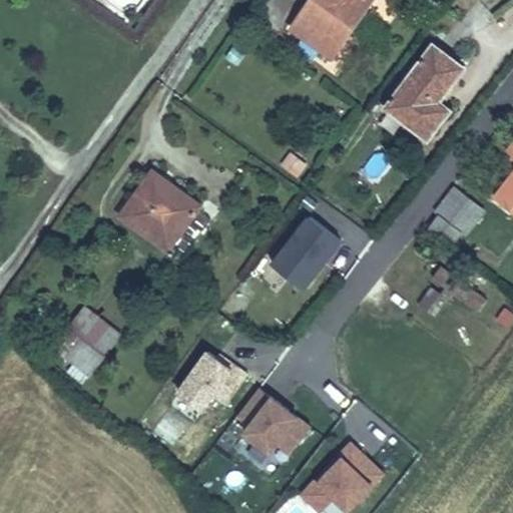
[(372,0),(312,0),(293,28),(333,56),(372,0)]
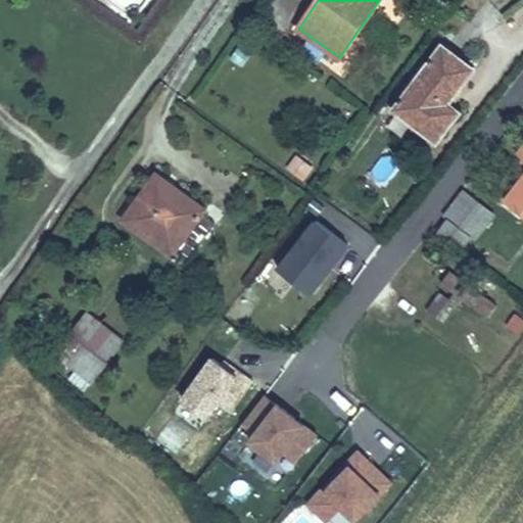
[(447,103),(449,101),(473,69),(442,47),(396,107),(439,139),(455,119),(440,108),(445,101),(447,103)]
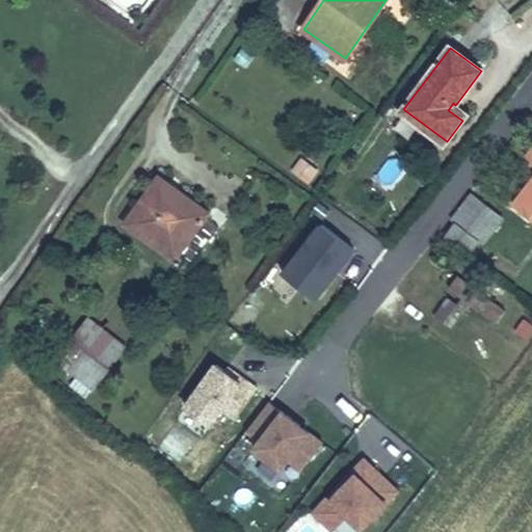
[(453,103),(448,110),(462,121),(469,112),(457,103),(455,105),(453,103)]
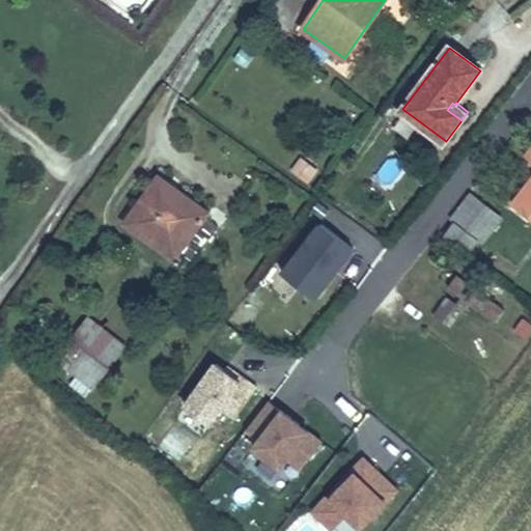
[(530,147),(525,157),(530,161),(530,180),(512,204),(530,219),(530,147)]
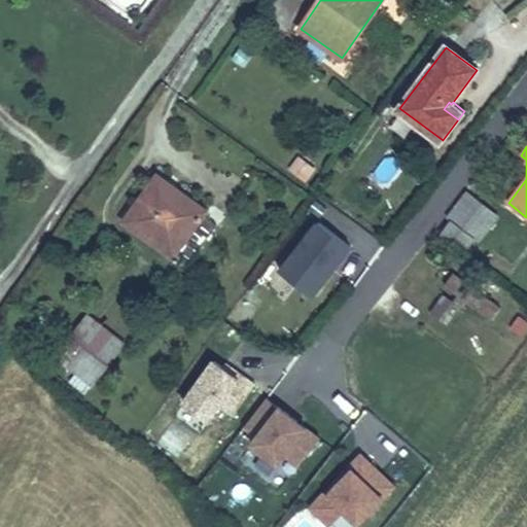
[(159,176),(153,182),(184,205),(188,199),(159,176)]
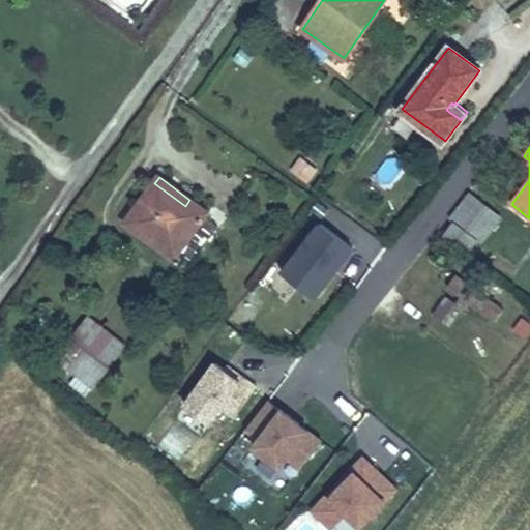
[(185,206),(154,183),(125,223),(188,268),(218,227),(205,216),(208,212),(189,200),(185,206)]
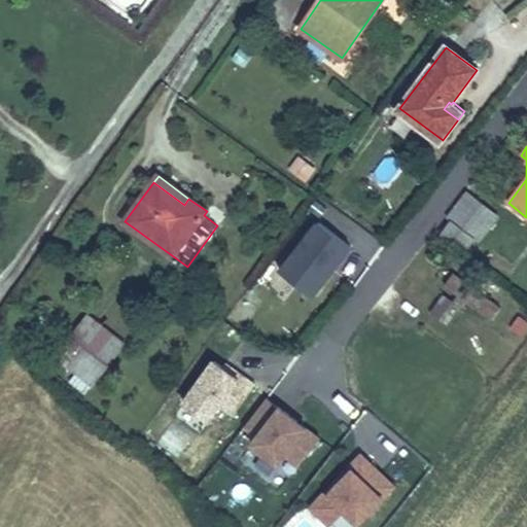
[(498,215),(467,191),(448,217),(478,241),(498,215)]
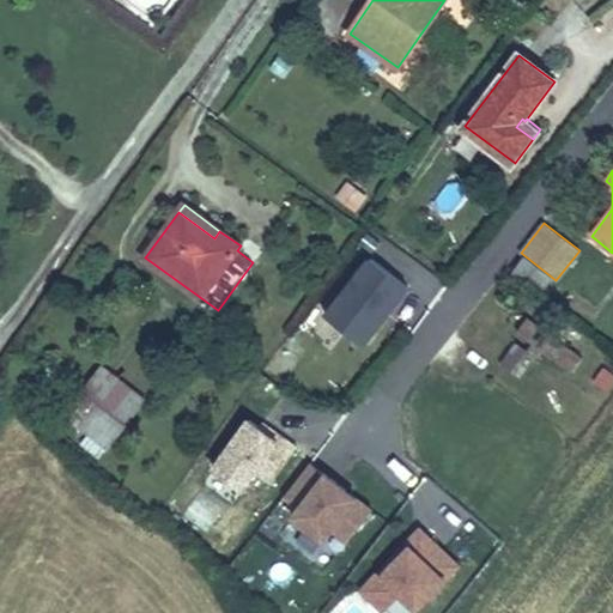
[(523,258),(508,278),(536,299),(552,279),(523,258)]
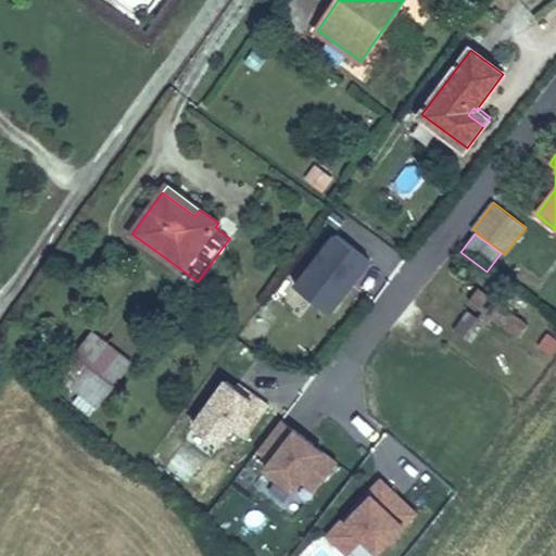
[(299,285),(331,310),(364,266),(331,242),(299,285)]
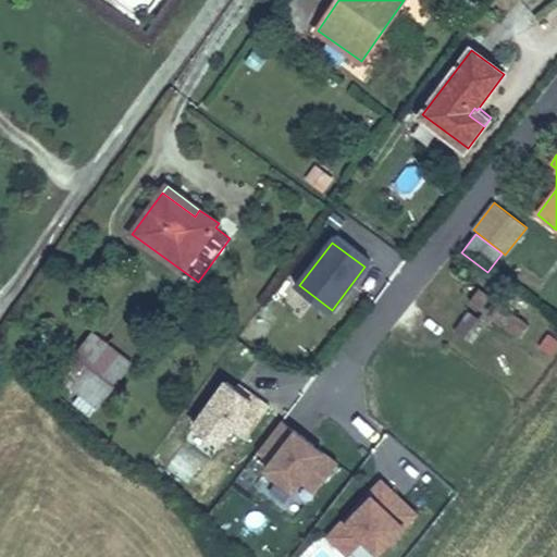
[(555,354),(556,348),(556,330),(512,313),(505,334),(555,354)]
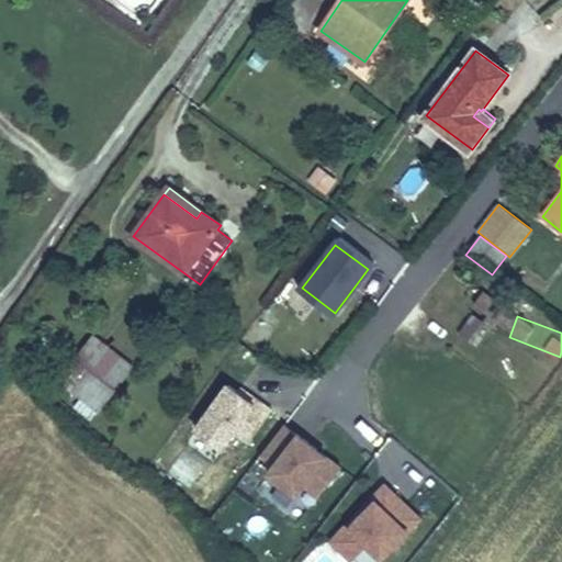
[(133,367),(93,335),(58,380),(99,411),(133,367)]
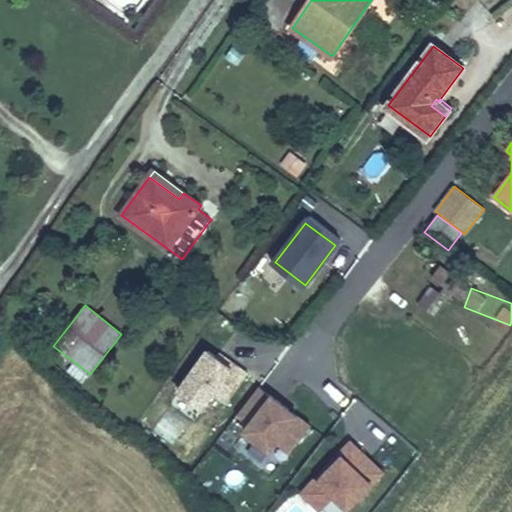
[(227,403),(248,374),(234,364),(232,368),(217,357),(209,351),(179,392),(203,409),(214,393),(227,403)]
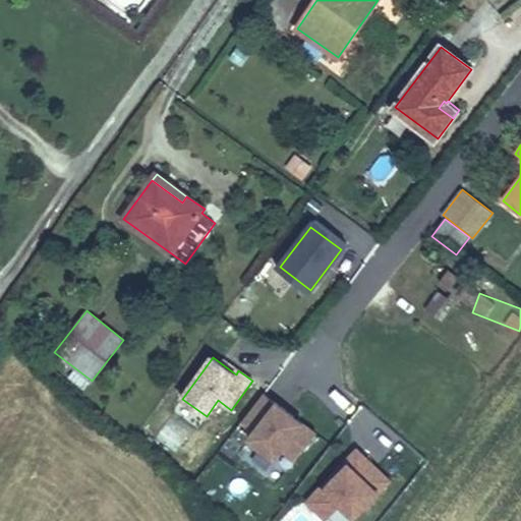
[(236,374),(238,370),(223,359),(221,363),(236,374)]
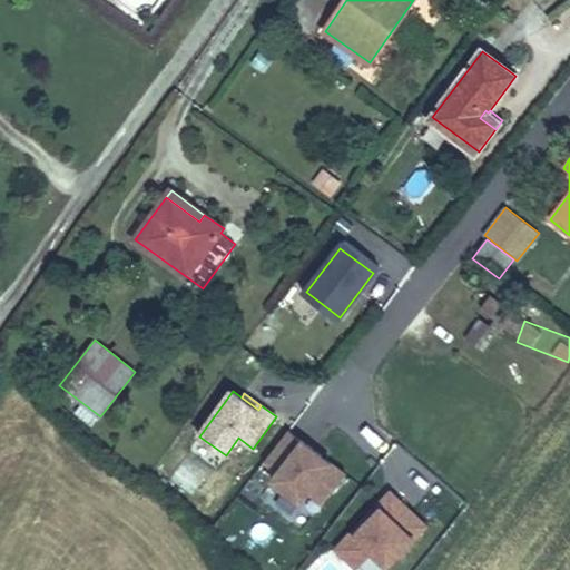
[(346,474),(288,430),(263,462),(278,474),(273,481),(301,503),(310,492),(324,504),(346,474)]
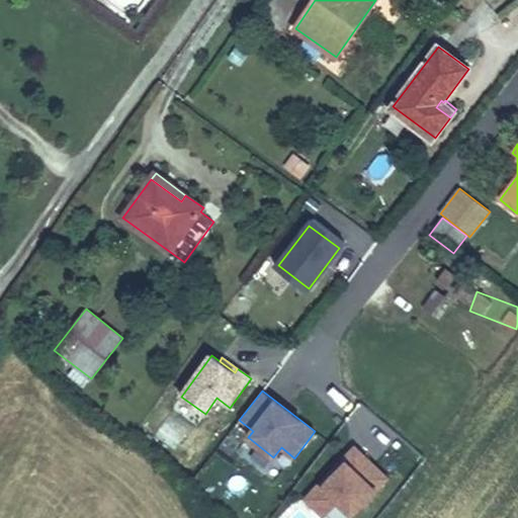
[(334,468),(306,499),(325,516),(338,501),(353,515),(389,478),(355,446),(343,459),(346,462),(337,471),(334,468)]
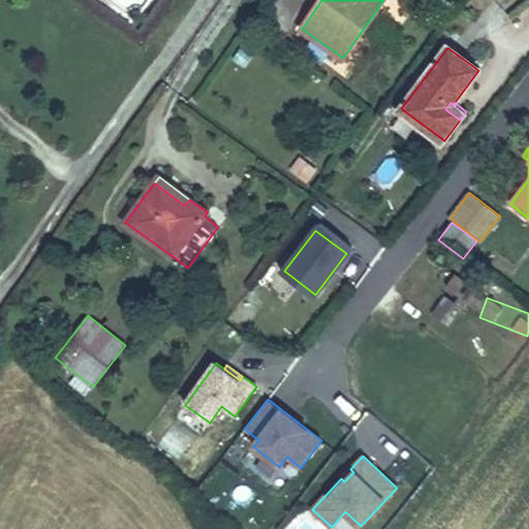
[(350,469),(341,478),(344,481),(353,472),(350,469)]
